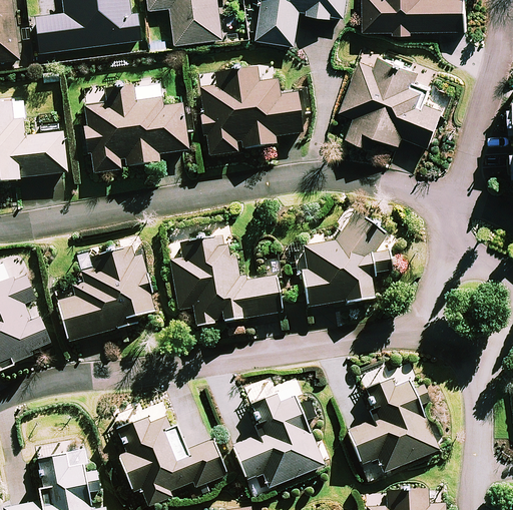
[(0,0),(0,61),(20,59),(12,0),(0,0)]
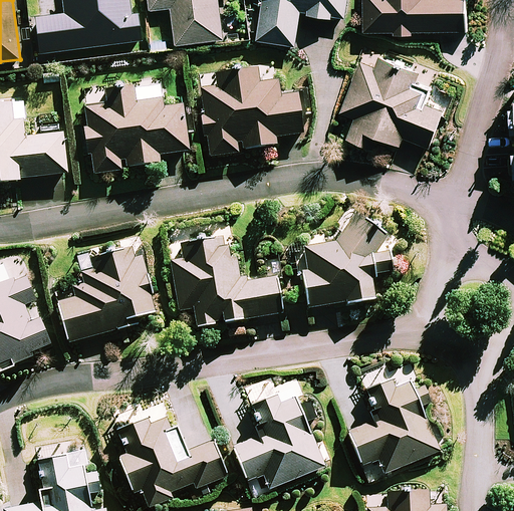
[(130,13),(127,0),(64,0),(66,13),(36,17),(41,52),(142,40),(139,12),(130,13)]
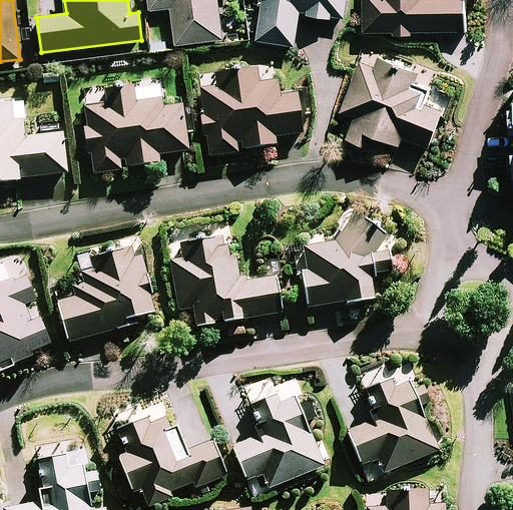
[(149,0),(150,8),(172,5),(176,42),(223,37),(218,0),(149,0)]
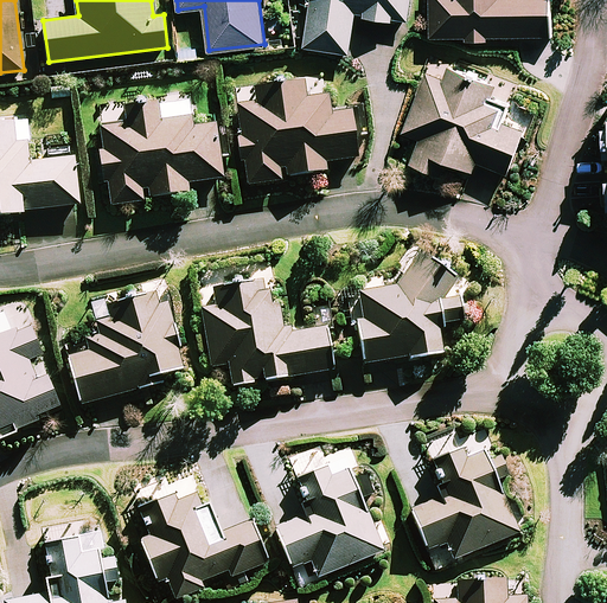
[(408,18),(410,0),(315,0),(308,43),(350,49),(356,10),(368,12),(368,14),(393,18),(393,15),(408,18)]
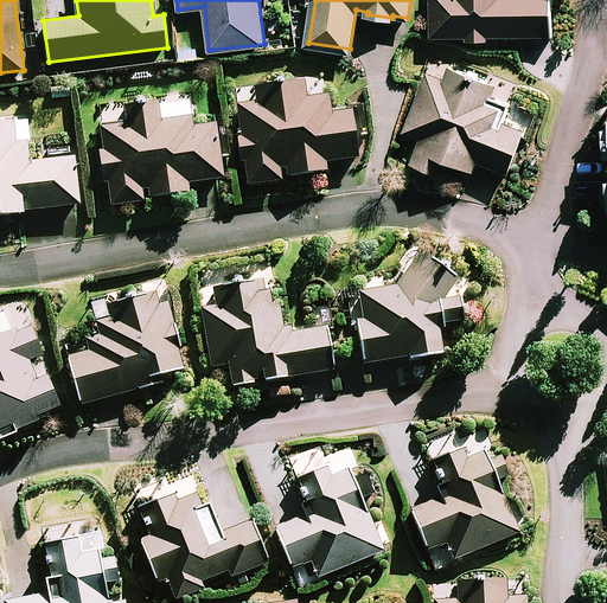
[(430,0),(432,34),(551,32),(550,0),(430,0)]
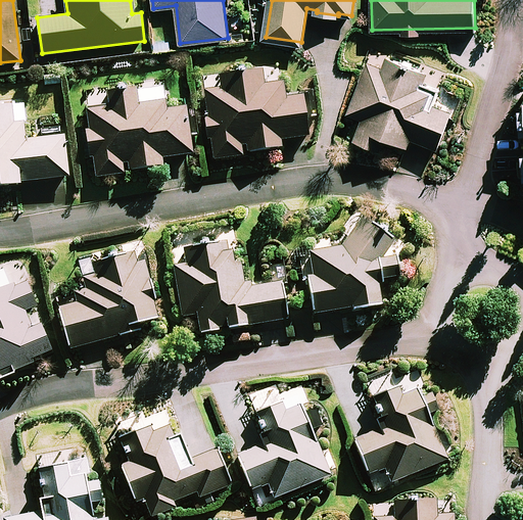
[(384,67),(370,62),(349,113),(364,119),(355,138),(378,147),(383,135),(410,145),(413,137),(436,146),(450,110),(433,103),(437,92),(419,85),(424,72),(388,57),(384,67)]
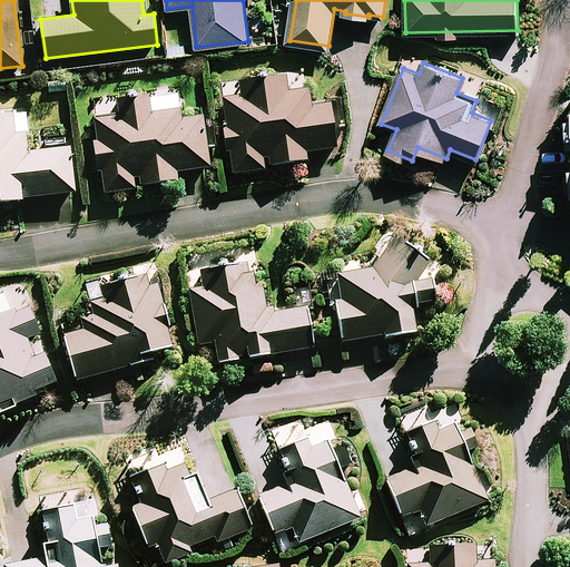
[(306,149),(335,145),(330,101),(311,104),(308,87),(288,90),(286,75),(239,81),(242,95),(224,98),(235,170),(263,166),(262,156),(272,155),(273,163),(307,157),(306,149)]
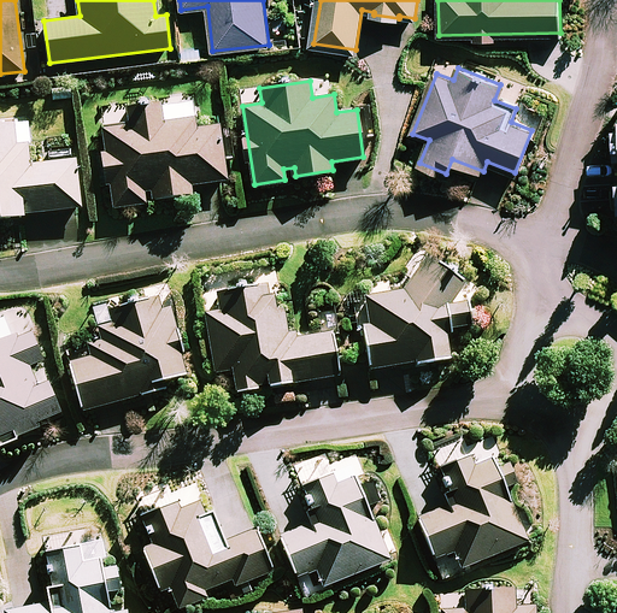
[(189,183),(227,178),(219,125),(194,129),(192,116),(163,121),(160,104),(129,108),(131,123),(100,128),(112,206),(142,201),(141,190),(152,189),(153,198),(191,192),(189,183)]
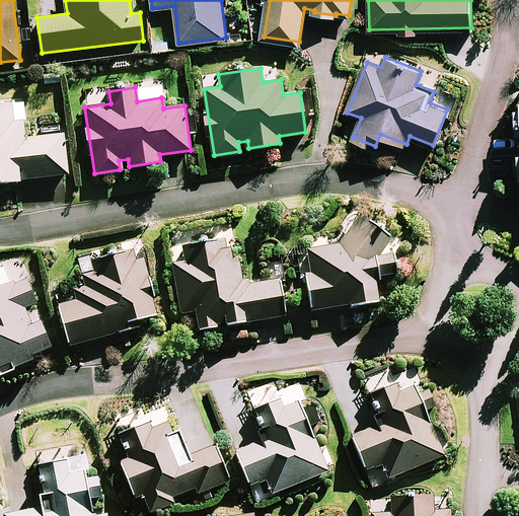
[(0,181),(67,174),(63,134),(27,138),(26,123),(14,124),(12,100),(0,101),(0,181)]
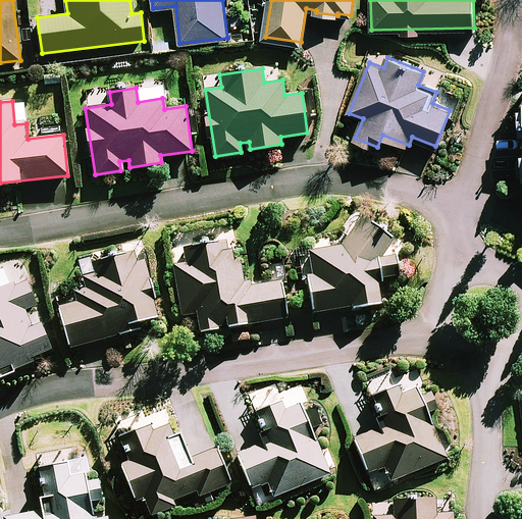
[(310,273),(316,310),(352,305),(352,307),(380,303),(376,279),(399,275),(396,254),(382,256),(393,238),(362,218),(343,245),(311,250),(315,272),(310,273)]
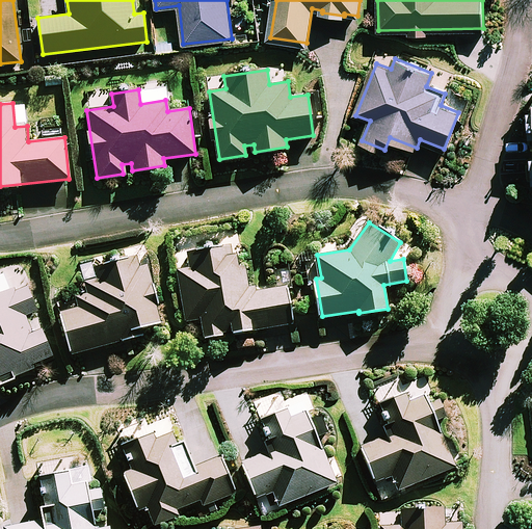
[(202,317),(205,335),(293,321),(288,286),(250,291),(246,266),(235,267),(232,245),(189,252),(191,267),(179,269),(187,319),(202,317)]
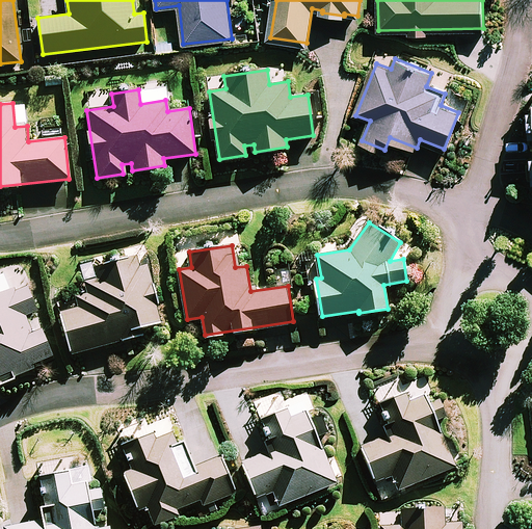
[(62,311),(73,350),(138,333),(136,325),(161,319),(145,265),(138,267),(136,257),(98,267),(101,279),(86,283),(89,293),(77,296),(79,306),(62,311)]
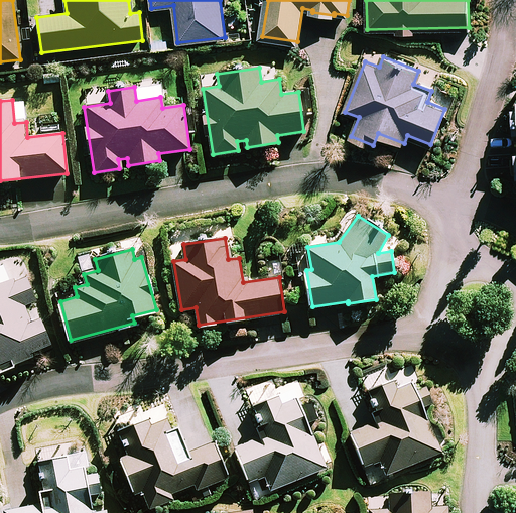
[(0,370),(33,356),(32,352),(50,344),(40,318),(31,323),(23,304),(36,299),(26,275),(15,280),(15,279),(0,284),(0,370)]
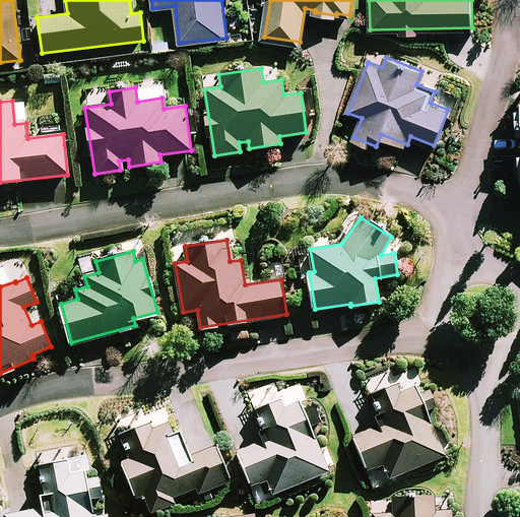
[(389,476),(444,453),(426,409),(435,405),(428,390),(419,393),(415,385),(399,391),(396,385),(373,395),(384,422),(354,434),(369,467),(383,461),(389,476)]
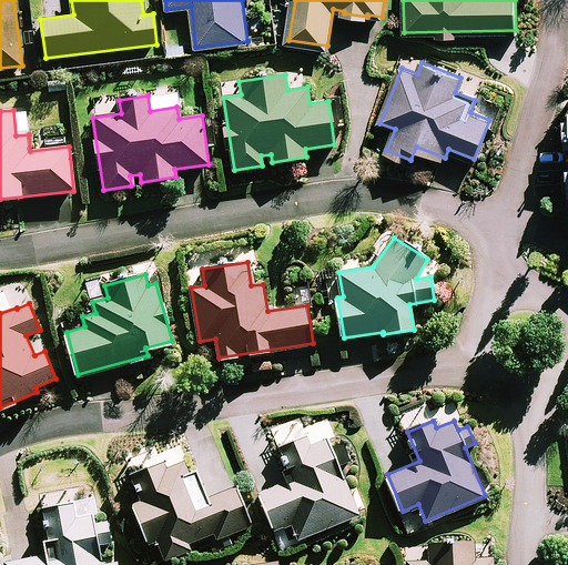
[(296,537),(356,512),(336,464),(346,460),(338,443),(330,447),(325,437),(307,445),(304,437),(279,449),(291,478),(259,492),(274,528),(290,522),(296,537)]
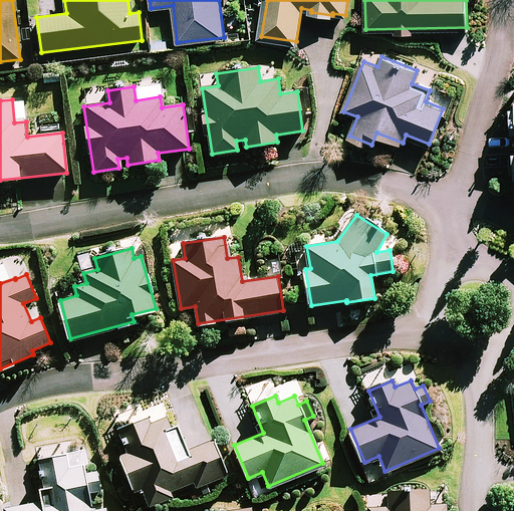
[(198,486),(225,475),(211,441),(182,453),(167,418),(151,425),(148,418),(121,429),(132,453),(123,457),(138,490),(143,488),(151,506),(173,497),(169,489),(195,478),(198,486)]
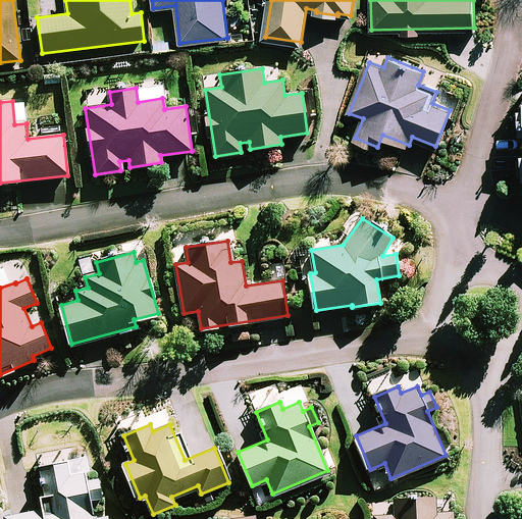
[(5,515),(5,518),(107,518),(107,515),(93,518),(90,501),(104,498),(100,475),(84,478),(83,473),(68,476),(66,462),(40,467),(48,507),(5,515)]
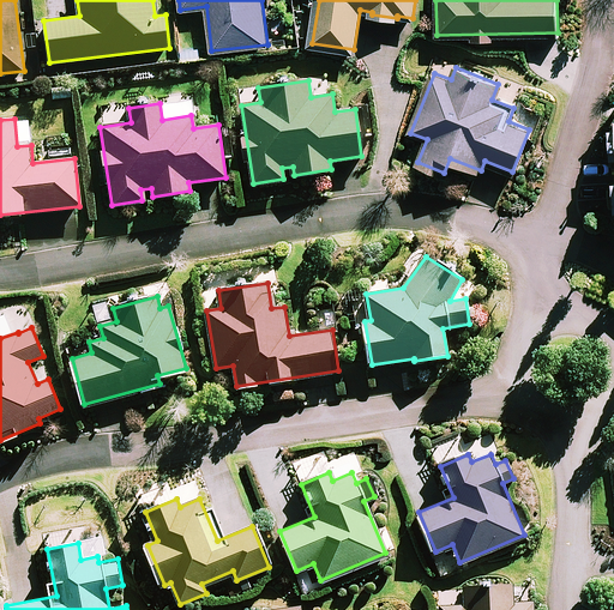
[(465,604),(440,605),(440,609),(533,609),(533,602),(515,602),(513,585),(464,586),(465,604)]
